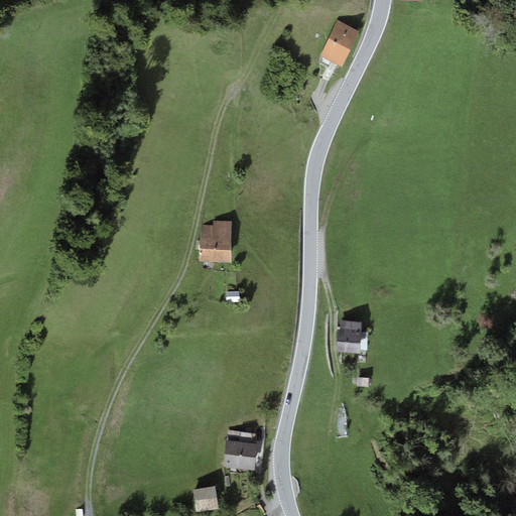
[(359,31),(338,21),(319,56),(342,68),(359,31)]
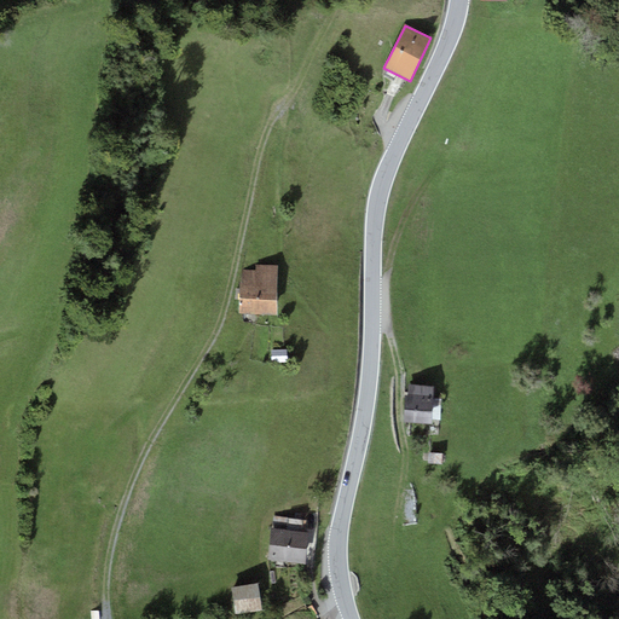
[(243,270),(243,283),(239,283),(239,314),(277,316),(278,265),(255,264),(255,270),(243,270)]
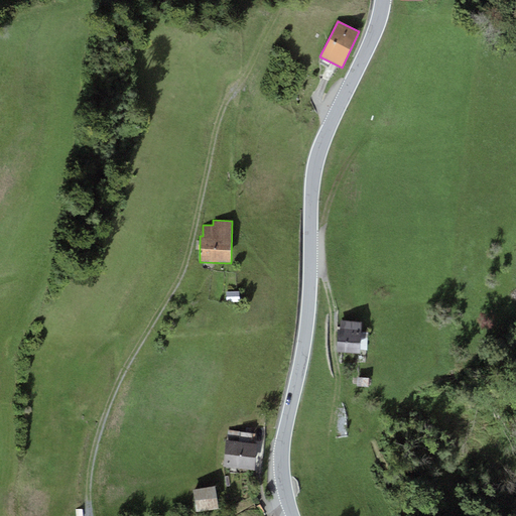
[(239,289),(226,290),(226,301),(240,301),(239,289)]
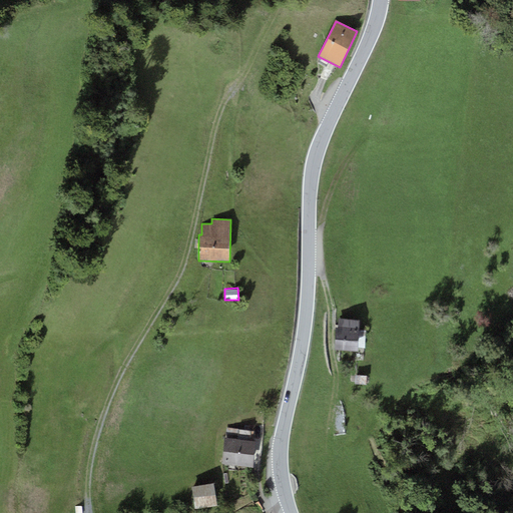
[(361,320),(339,319),(338,328),(336,328),(335,350),(358,352),(359,332),(360,332),(361,320)]
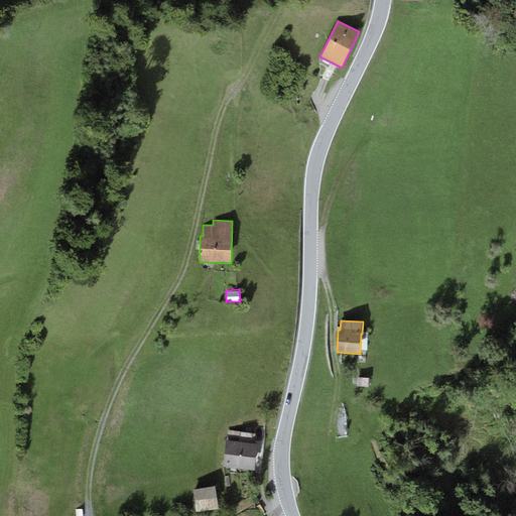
[(370,376),(357,375),(357,386),(369,386),(370,376)]
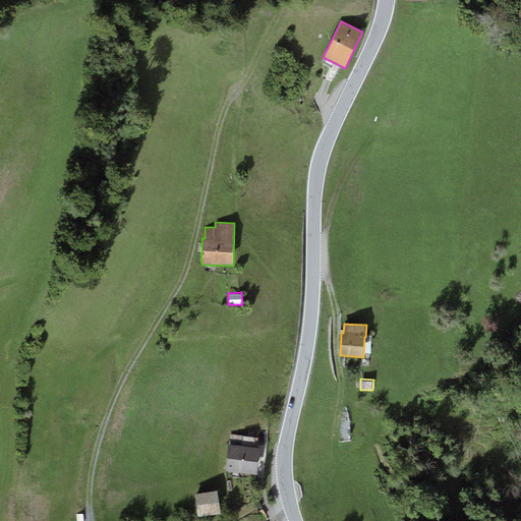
[(229,445),(228,444),(225,472),(257,475),(259,448),(253,448),(255,432),(248,432),(248,436),(230,435),(229,445)]
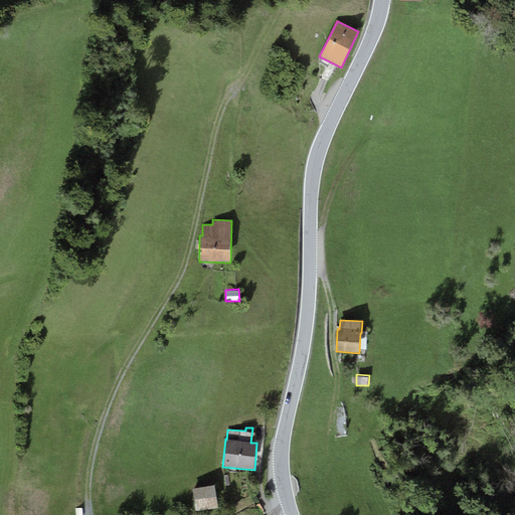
[(215,487),(194,489),(197,510),(218,507),(215,487)]
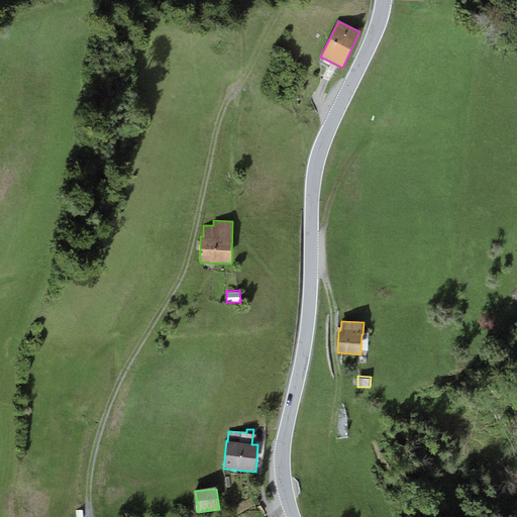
All buildings are outlined.
